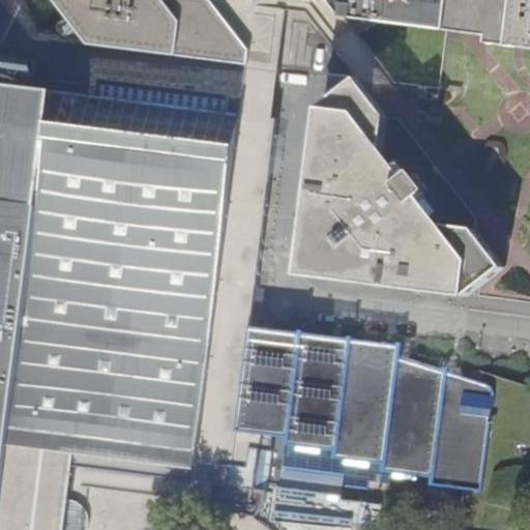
[(375,80),(395,83),(358,35),(376,23),(448,33),(452,0),(54,0),(91,49),(262,68),(282,70),(290,13),(308,15),(358,78),(375,80)]
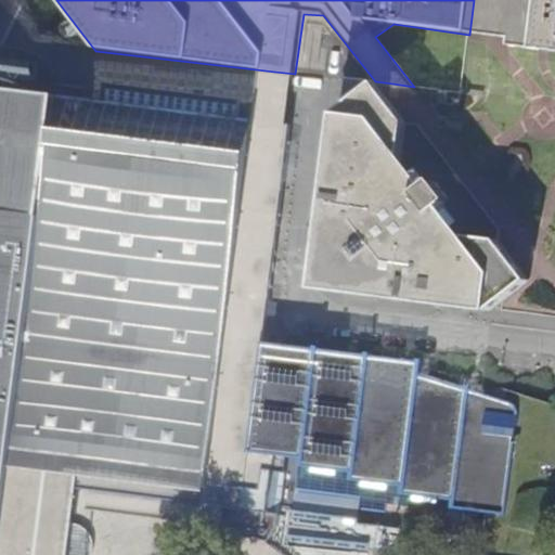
[(554,0),(474,0),(469,35),(463,90),(524,97),(514,182),(554,188),(554,0)]
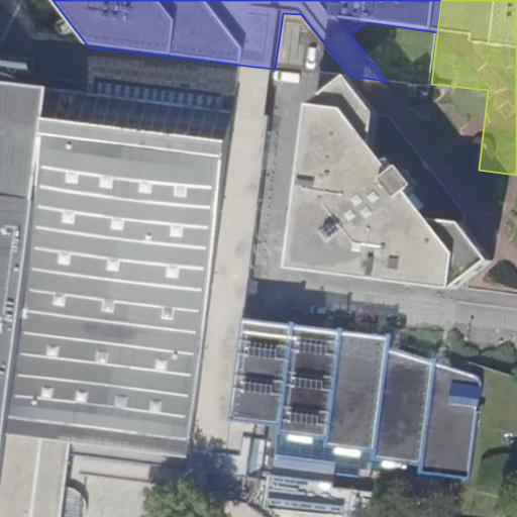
[(328,75),(321,73),(318,105),(325,100),(328,75)]
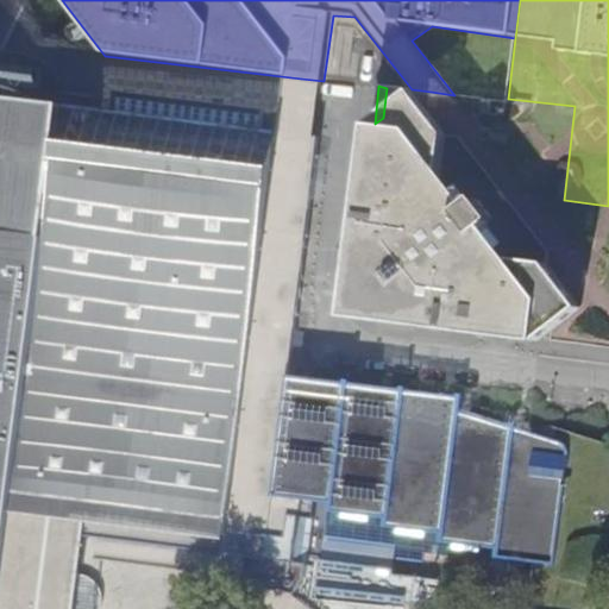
[(445,132),(412,89),(387,88),(383,118),(375,124),(370,126),(355,249),(358,253),(355,281),(384,320),(412,325),(415,328),(538,344),(539,332),(550,334),(582,311),(548,265),(494,258),(496,249),(502,245),(487,225),(493,220),(475,196),(468,202),(453,183),(447,187),(438,186),(445,132)]
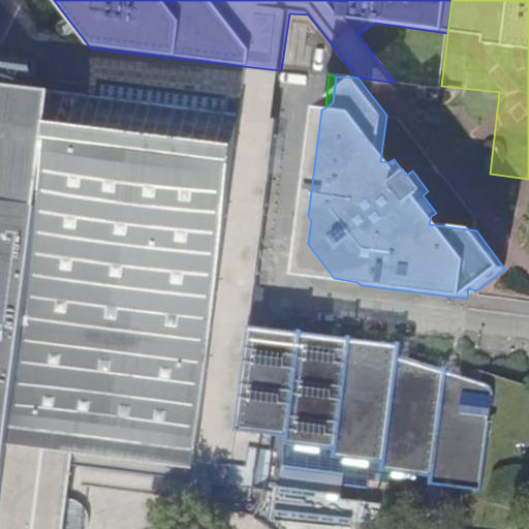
[(61,528),(68,448),(1,441),(49,89),(0,83),(0,528),(61,528)]
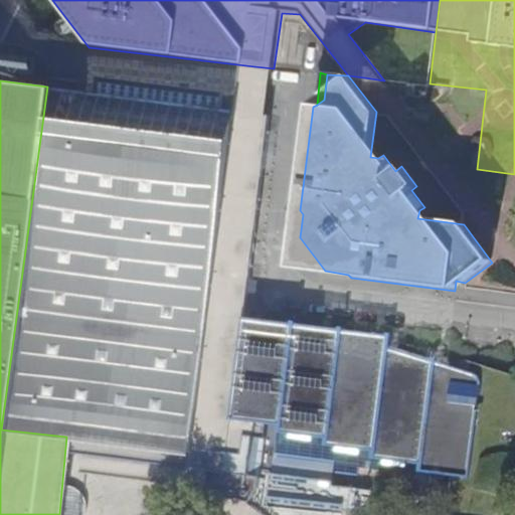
[(224,491),(244,316),(267,116),(249,114),(47,87),(1,430),(66,437),(190,451),(188,470),(186,487),(224,491)]
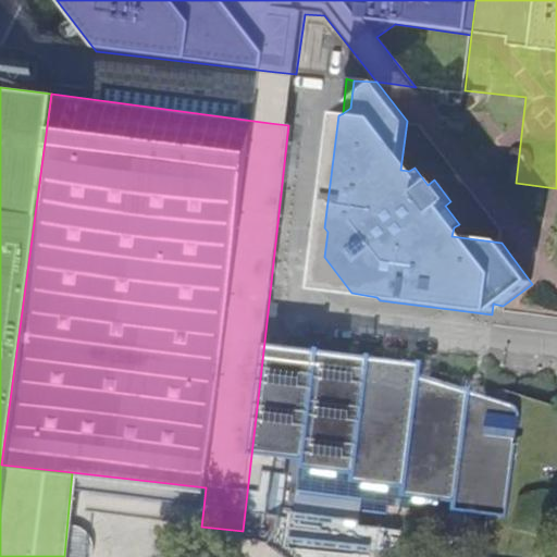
[(492,314),(497,311),(503,306),(493,304),(492,314)]
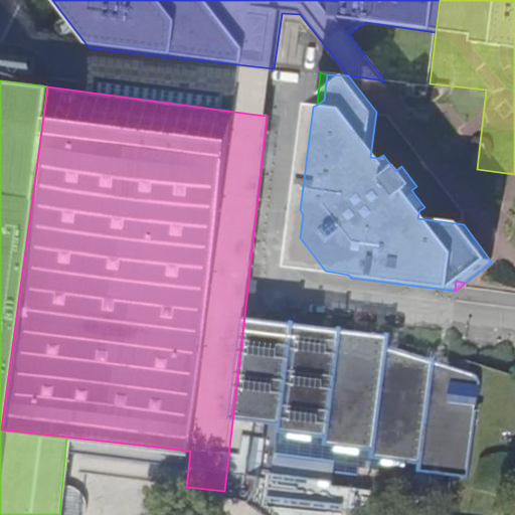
[(244,316),(224,491),(255,495),(244,502),(255,510),(263,514),(401,514),(412,510),(414,494),(330,483),(332,471),(369,476),(370,468),(440,478),(441,473),(467,477),(474,423),(514,428),(514,371),(482,361),(481,371),(387,346),(388,334),(244,316)]
